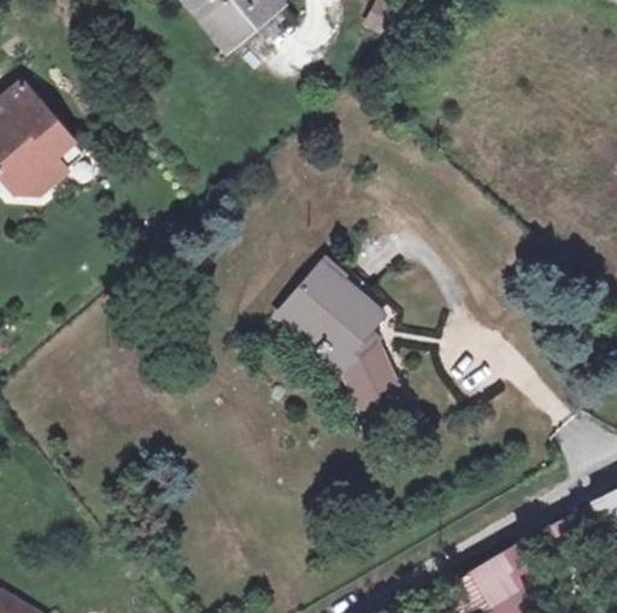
[(191,0),(225,42),(280,0),(191,0)]
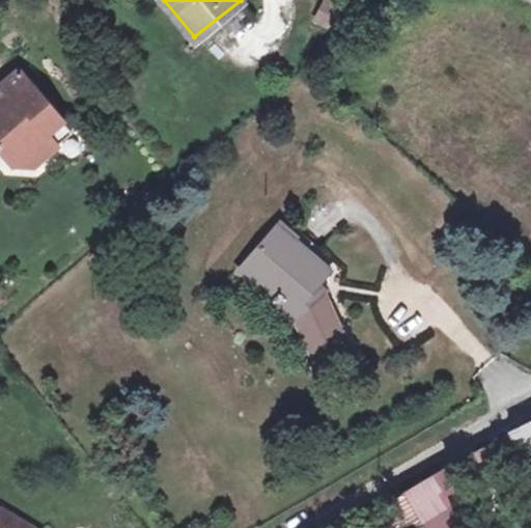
[(327,0),(318,17),(341,28),(351,10),(332,0),(327,0)]
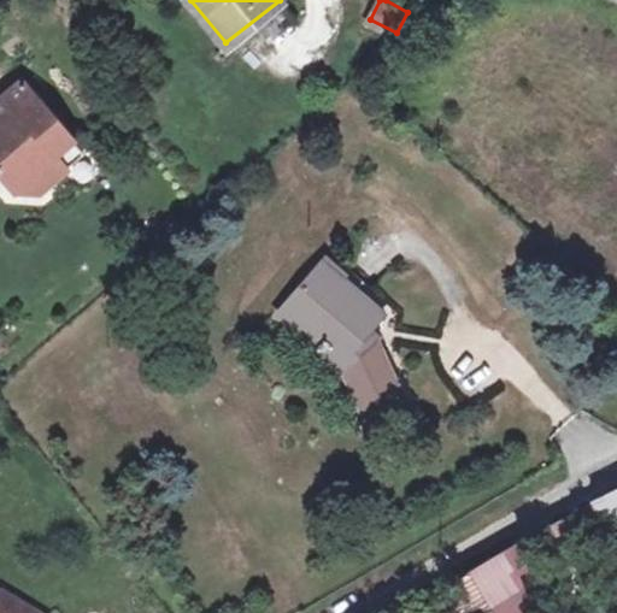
[(0,171),(12,187),(40,188),(68,165),(83,151),(72,136),(22,80),(0,98),(0,171)]
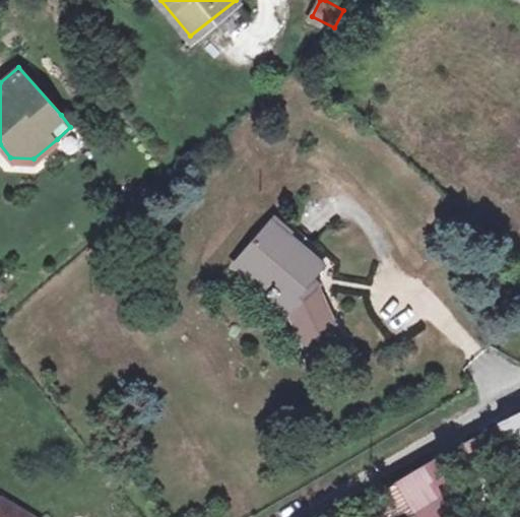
[(232,264),(269,297),(271,295),(284,306),(286,305),(309,351),(341,336),(334,320),(330,322),(315,286),(307,280),(323,262),(289,233),(291,230),(275,214),(232,264)]
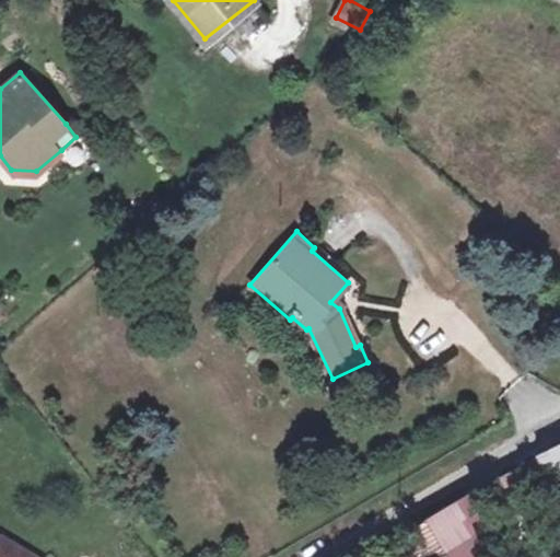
[(559,556),(559,443),(537,454),(545,471),(556,492),(555,494),(559,505),(559,556),(486,556),(469,519),(486,508),(480,497),(475,489),(411,528),(420,544),(403,556),(404,556),(559,556)]
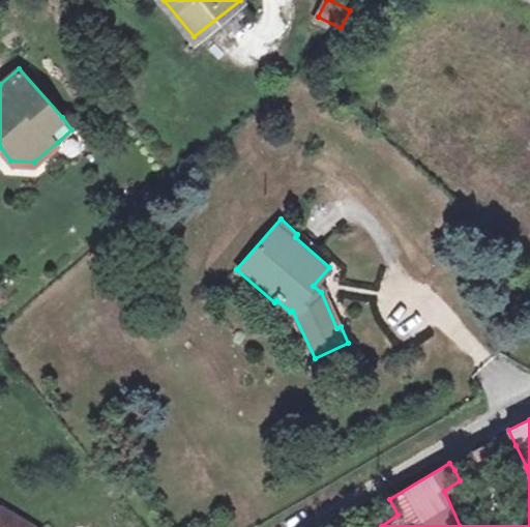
[(516,445),(508,430),(449,463),(454,470),(490,450),(494,458),(516,445)]
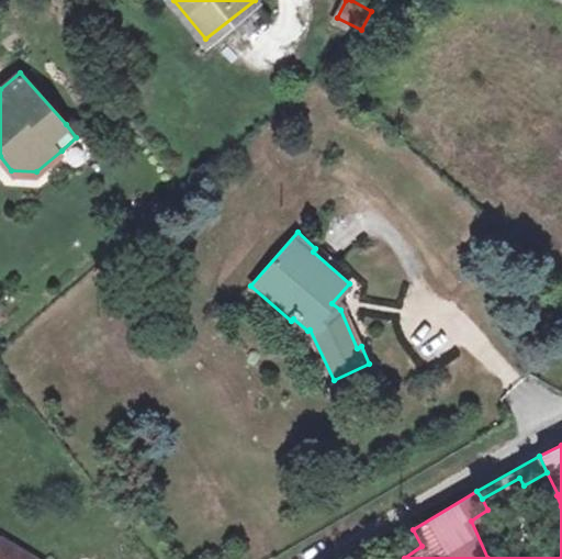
[(0,558),(40,558),(3,536),(0,540),(0,558)]
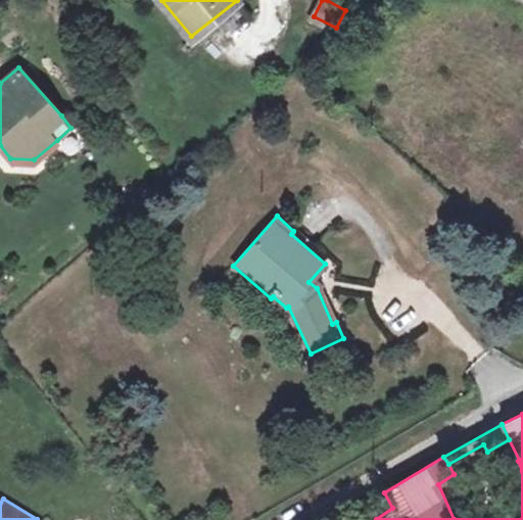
All buildings are outlined.
